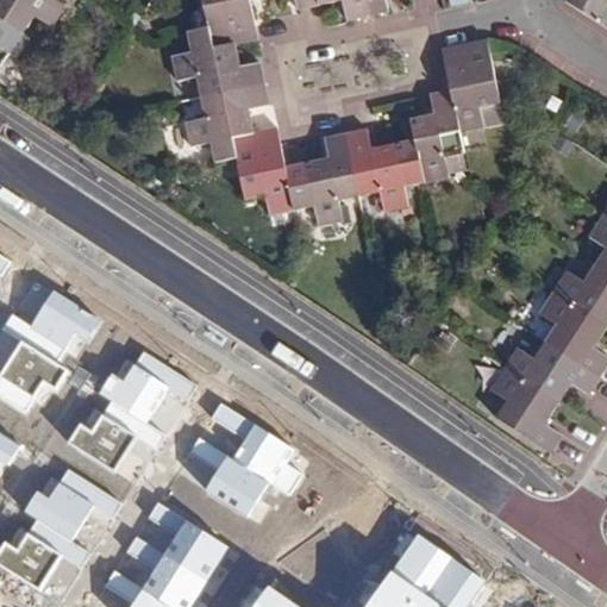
[(17,1),(14,0),(0,0),(0,45),(10,52),(24,32),(5,19),(17,1)]
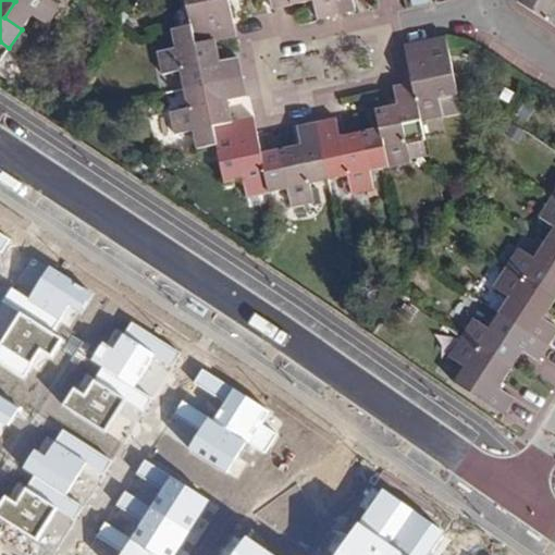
[(13,0),(15,1),(4,17),(22,29),(33,13),(49,24),(61,4),(54,0),(13,0)]
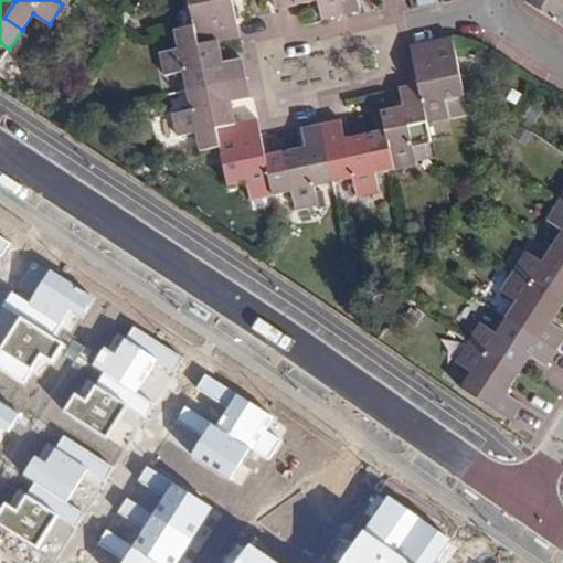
[(187,0),(192,21),(197,42),(214,38),(237,33),(234,19),(230,0),(187,0)]
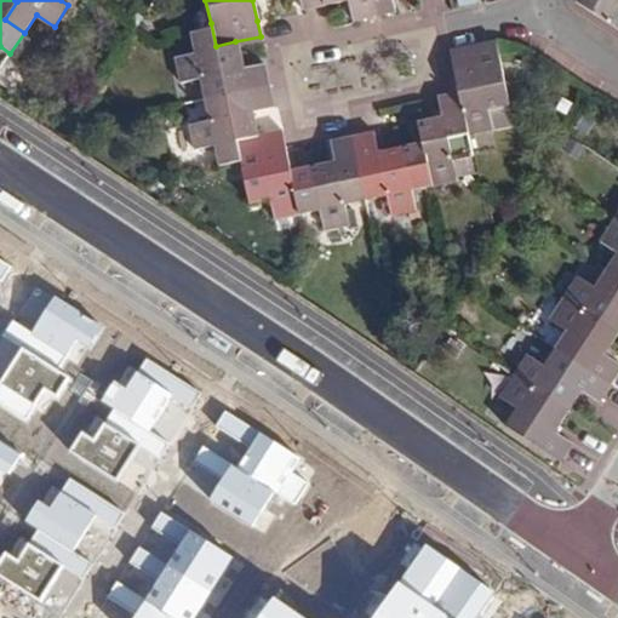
[(376,13),(372,0),(324,0),(348,0),(353,18),(360,17),(376,13)]
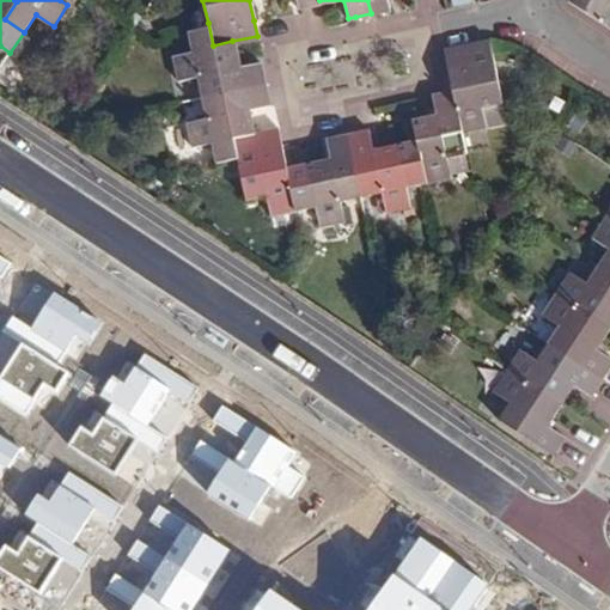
[(367,0),(371,13),(382,11),(392,8),(390,0),(367,0)]
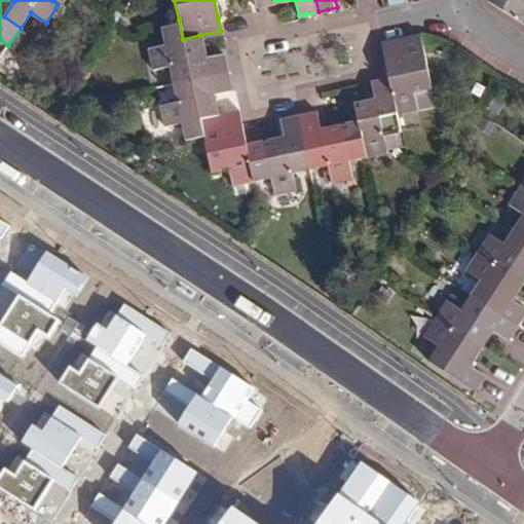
[(488,0),(523,23),(523,0),(488,0)]
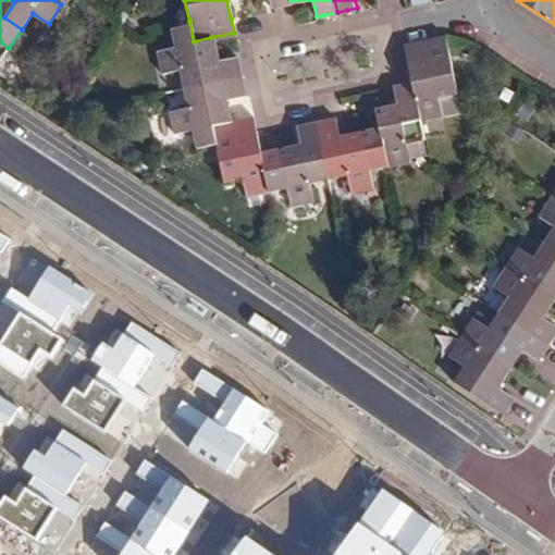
[(194,41),(189,21),(170,25),(174,45),(155,49),(159,72),(179,68),(183,87),(238,75),(235,59),(234,56),(217,59),(211,37),(194,41)]
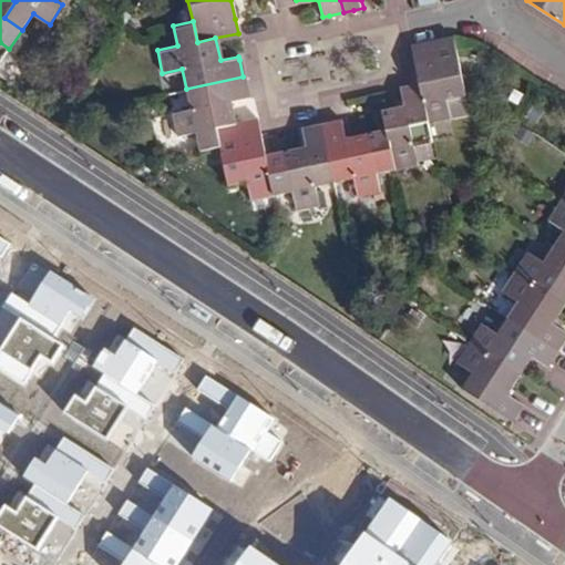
[(409,45),(417,82),(425,122),(470,112),(453,36),(409,45)]
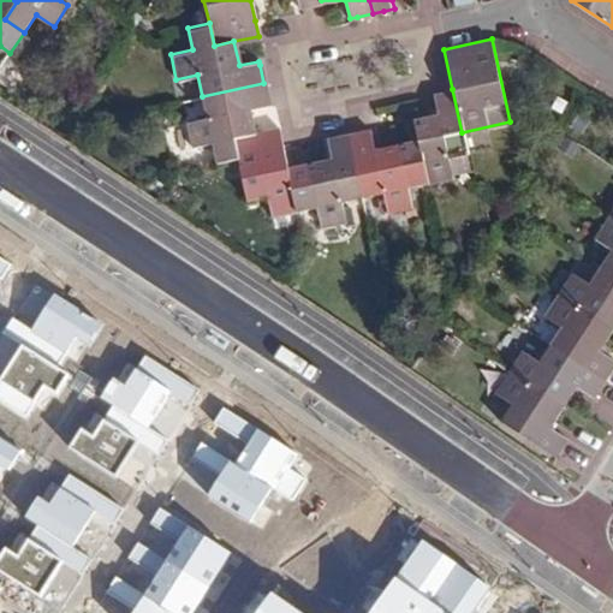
[(214,162),(237,158),(232,135),(253,131),(248,108),(268,103),(267,95),(263,83),(202,96),(206,117),(184,121),(190,144),(209,141),(214,162)]
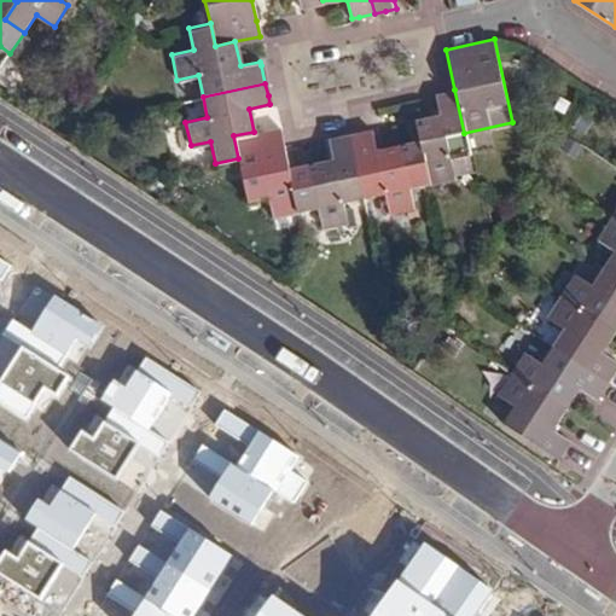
[(464,133),(454,89),(448,91),(435,94),(440,115),(416,120),(420,141),(400,146),(404,167),(424,162),(429,184),(453,178),(448,157),(469,152),(464,133)]
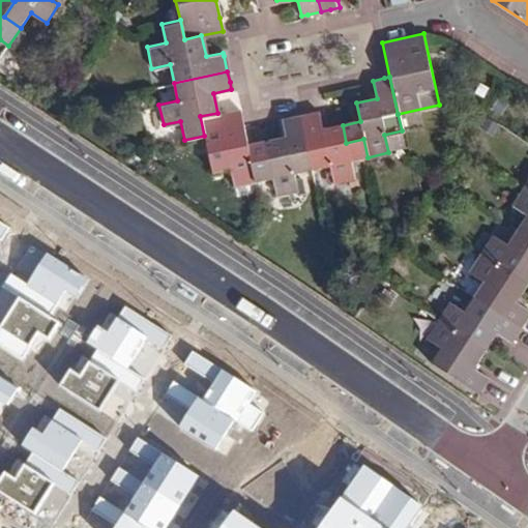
[(235,187),(256,182),(251,163),(269,158),(266,143),(248,146),(239,108),(217,113),(200,116),(204,136),(212,172),(231,168),(235,187)]
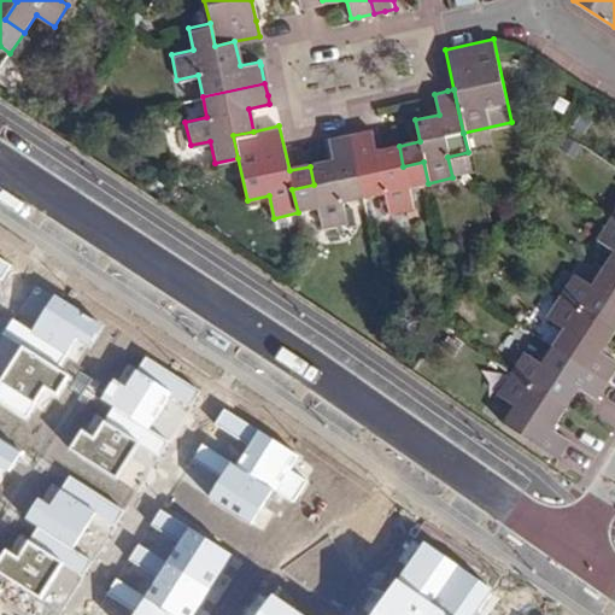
[(364,132),(350,135),(363,199),(384,194),(387,215),(413,209),(409,191),(428,186),(428,183),(423,162),(403,167),(399,146),(376,151),(372,130),(364,132)]
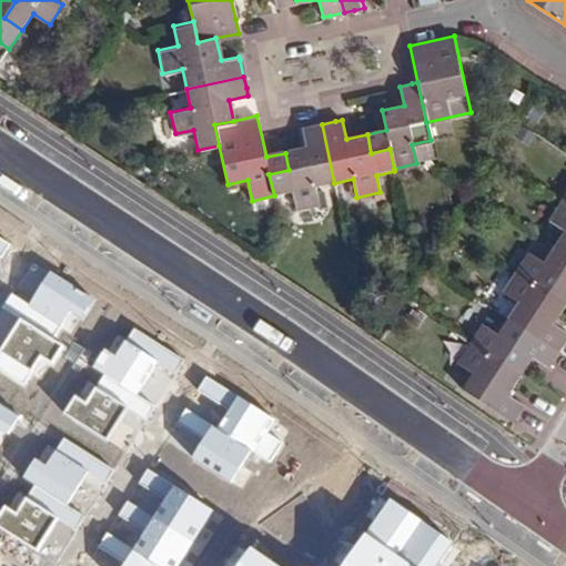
[(306,148),(285,153),(289,170),(269,174),(274,195),(292,192),(296,210),(321,205),(317,187),(334,183),(322,124),(310,127),(302,129),(306,148)]
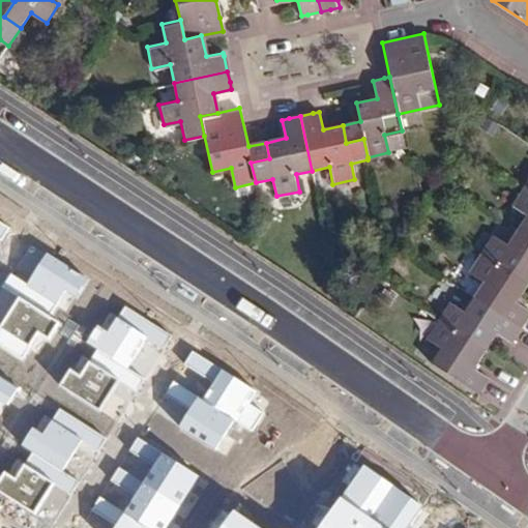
[(527,215),(519,231),(527,236),(527,189),(525,188),(512,206),(527,215)]
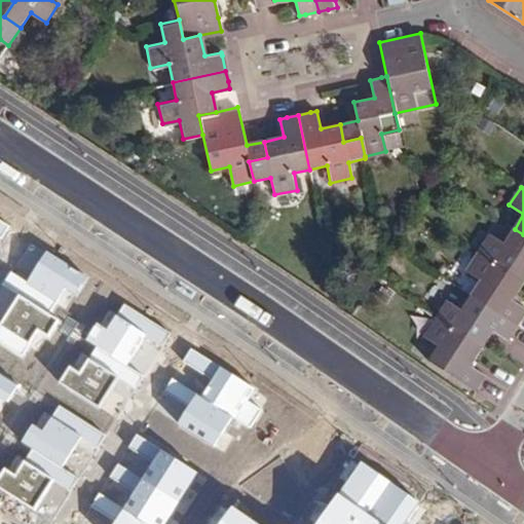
[(0,236),(8,224),(0,218),(0,236)]
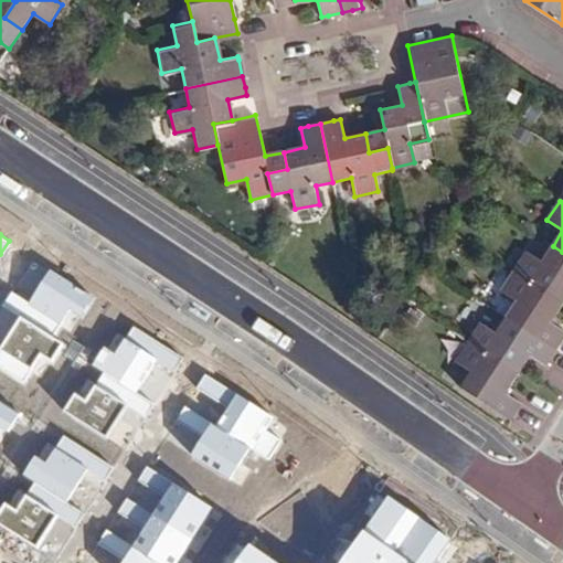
[(528,250),(514,271),(562,300),(562,252),(553,246),(544,259),(528,250)]
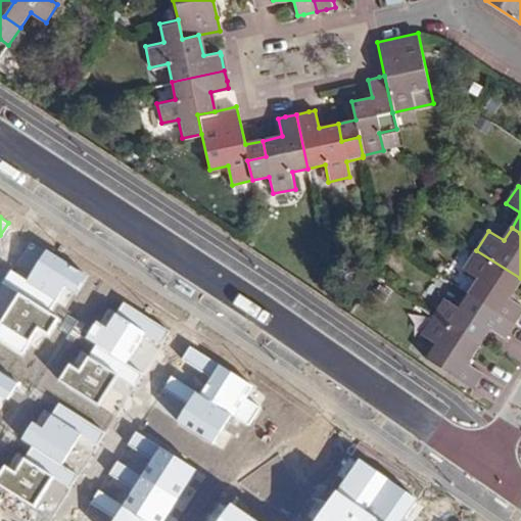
[(87,275),(45,249),(27,279),(8,269),(1,280),(48,309),(53,300),(66,309),(87,275)]
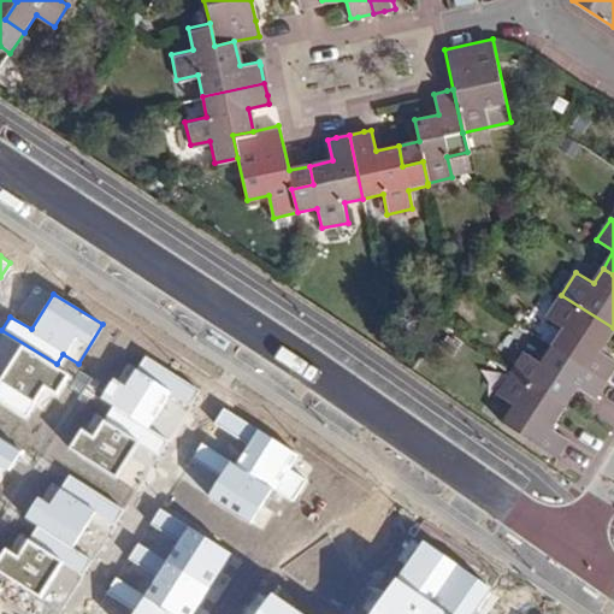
[(613,329),(613,328),(561,295),(548,316),(565,328),(554,344),(607,379),(613,367),(613,359),(601,352),(613,329)]
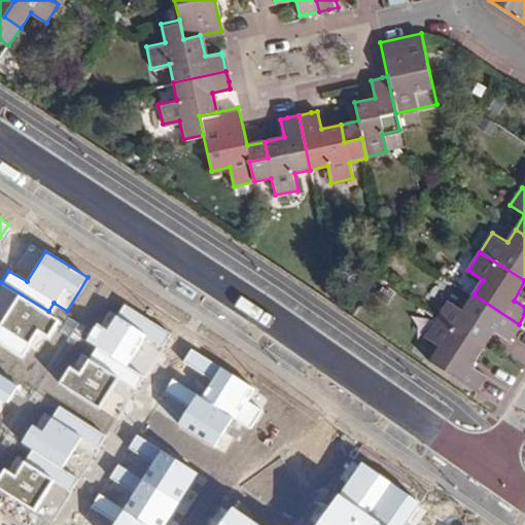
[(510,339),(519,324),(474,294),(465,308),(450,299),(438,317),(483,347),(495,328),(510,339)]
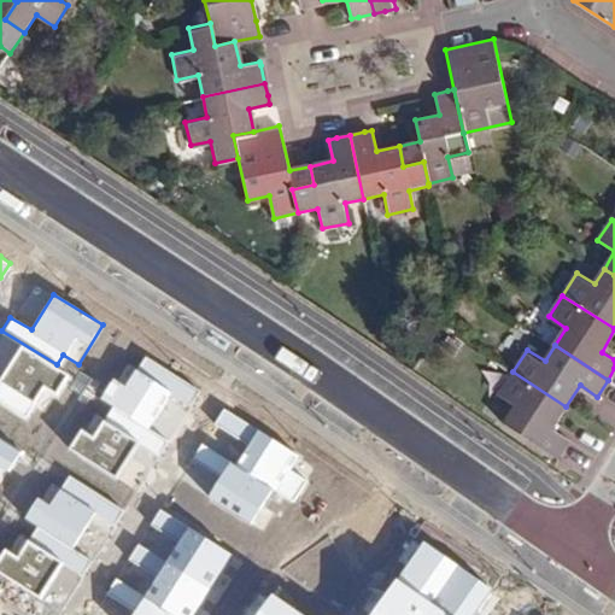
[(69,378),(18,347),(0,376),(0,403),(22,417),(29,408),(45,417),(69,378)]
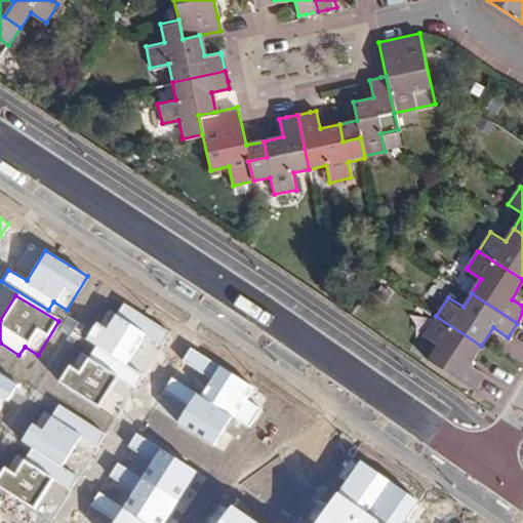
[(169,330),(123,303),(107,329),(95,322),(85,339),(94,345),(79,370),(66,362),(54,381),(97,407),(117,374),(135,386),(169,330)]
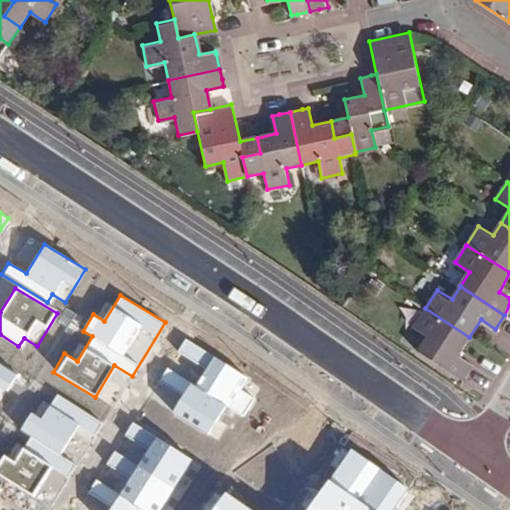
[(458,353),(469,337),(425,308),(414,325),(429,335),(419,350),(463,378),(473,363),(458,353)]
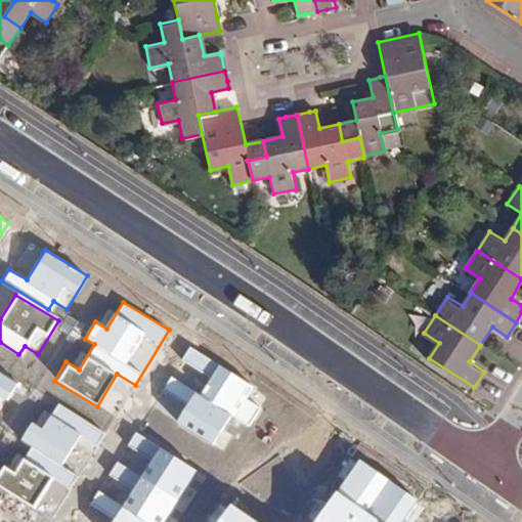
[(253,389),(218,364),(177,425),(213,449),(253,389)]
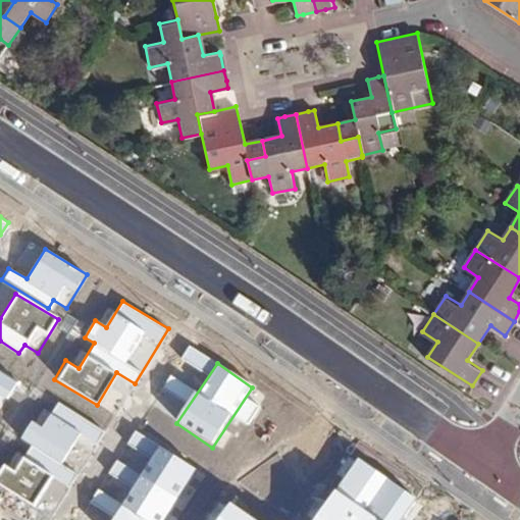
[(18,382),(0,370),(0,412),(18,382)]
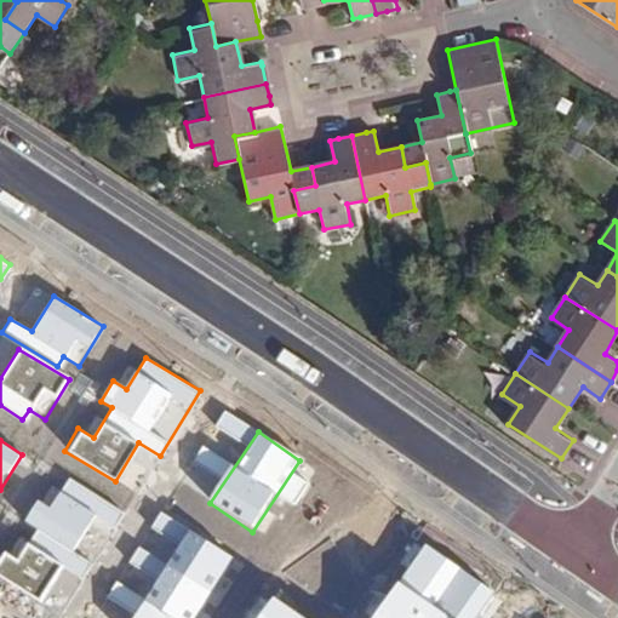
[(125,508),(74,478),(52,513),(30,501),(22,514),(78,548),(84,538),(99,548),(125,508)]
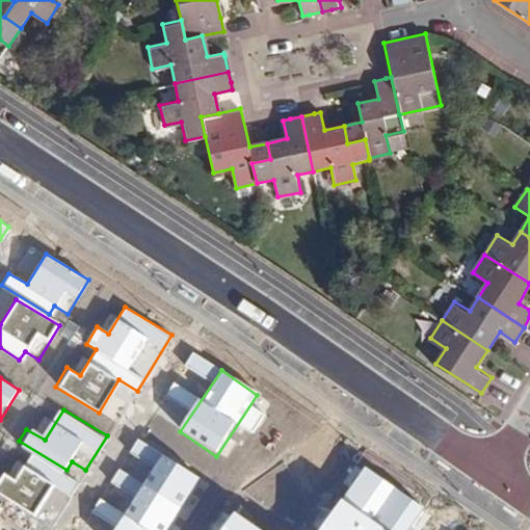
[(167,529),(203,476),(163,451),(113,529),(167,529)]
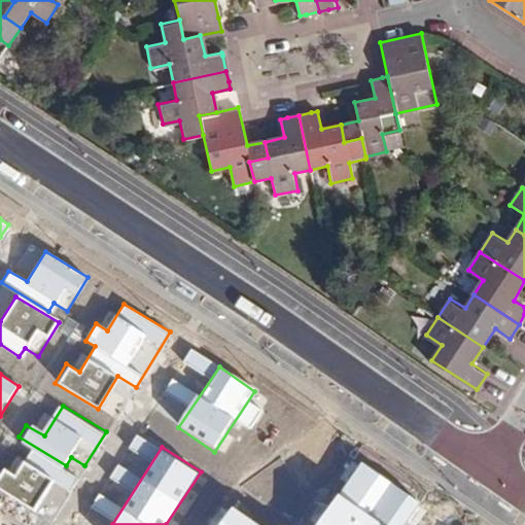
[(78,478),(31,449),(14,476),(0,471),(0,487),(39,512),(44,503),(58,512),(78,478)]
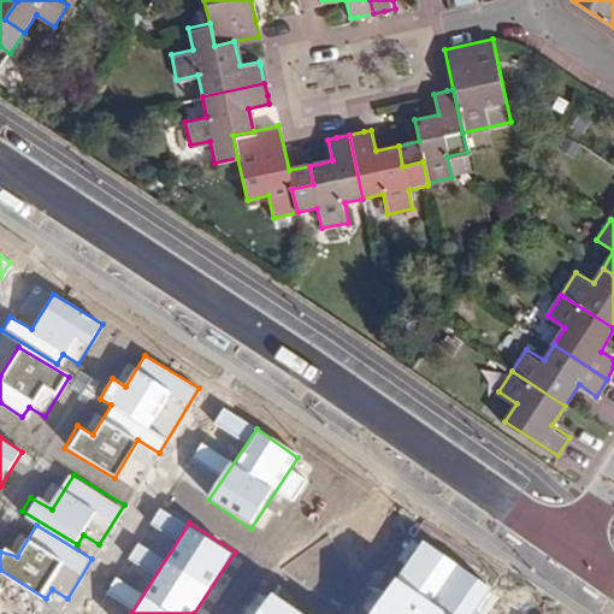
[(477,613),(494,590),(423,539),(369,613),(317,613),(270,588),(251,613),(477,613)]
